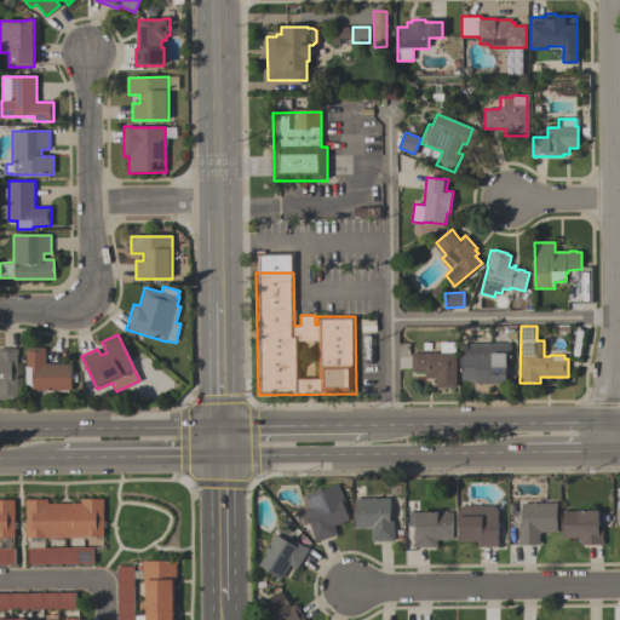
[(411,354),(441,354),(440,343),(454,342),(454,352),(455,352),(457,388),(436,388),(436,378),(425,378),(424,372),(411,372),(411,354)]
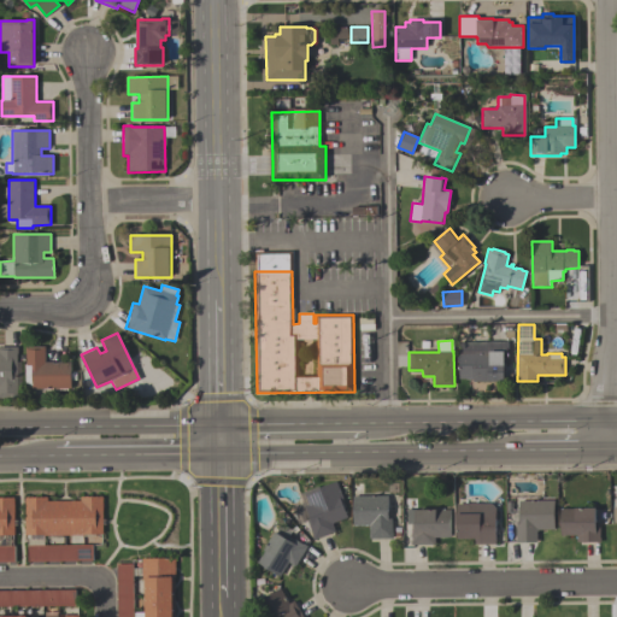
[(504,382),(487,382),(487,381),(472,381),(472,378),(458,378),(458,342),(507,342),(507,352),(504,352),(504,382)]
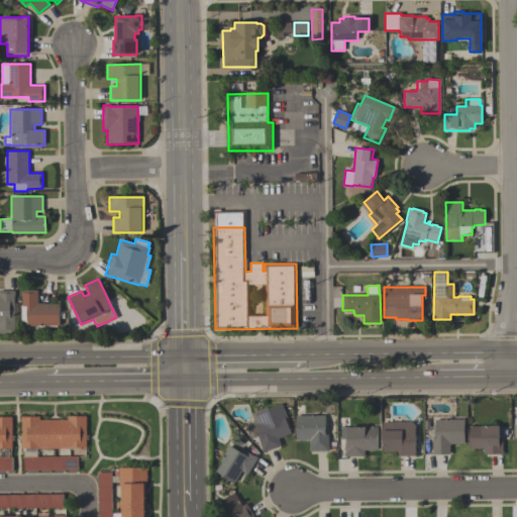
[(21,325),(21,305),(22,305),(22,297),(21,297),(21,290),(37,290),(37,303),(43,303),(43,304),(48,304),(48,303),(52,303),(52,304),(57,304),(57,303),(60,303),(60,325),(21,325)]
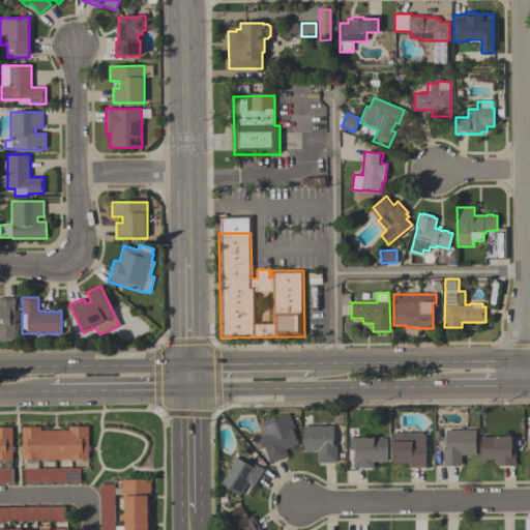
[(0,298),(15,298),(16,342),(0,342),(0,298)]
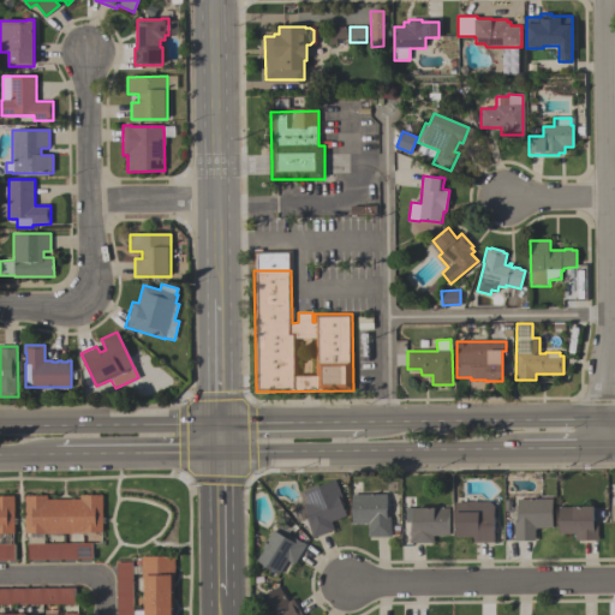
[(346,517),(330,521),(334,530),(312,538),(311,533),(305,519),(309,518),(304,505),(306,503),(303,493),(335,481),(341,497),(339,497),(346,517)]
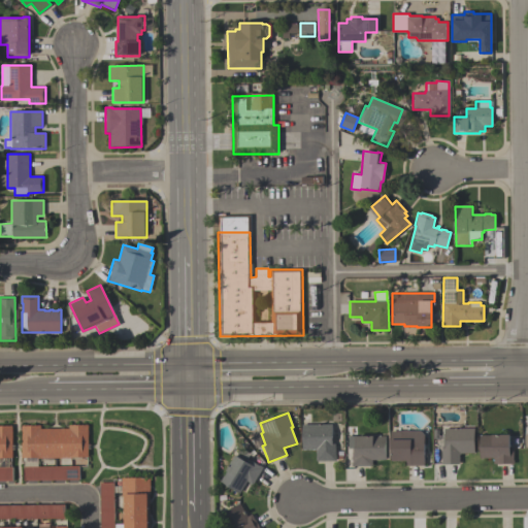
[(316,450),(301,450),(301,424),(331,424),(332,443),(335,443),(335,461),(316,461),(316,450)]
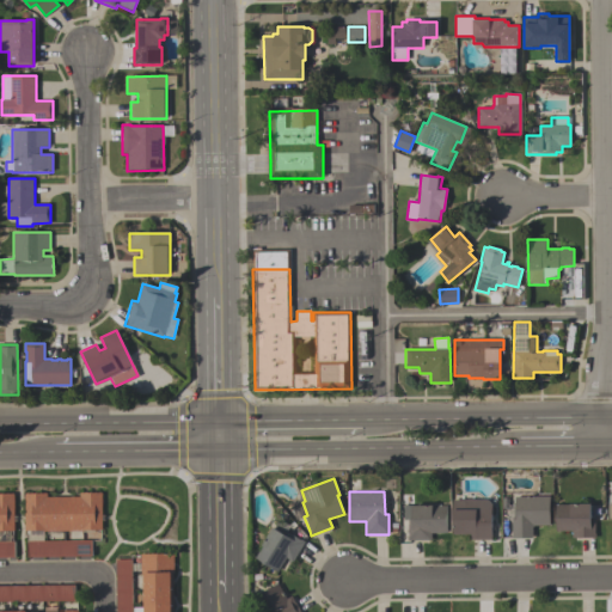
[(25,493),(47,493),(47,496),(80,496),(80,493),(103,493),(103,530),(44,530),(44,540),(28,540),(28,530),(25,530),(25,493)]
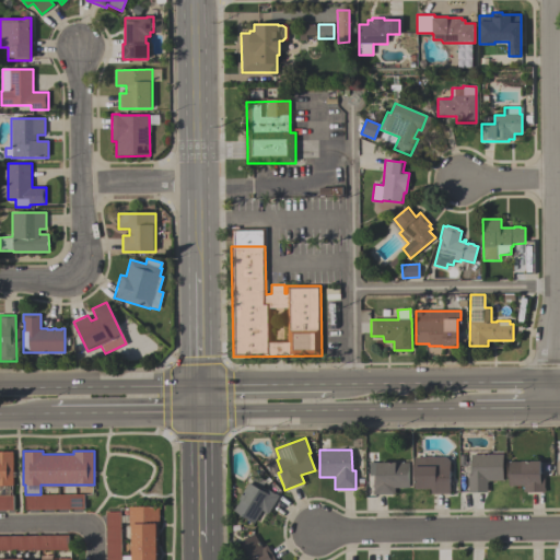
[(0,452),(13,452),(14,486),(0,486),(0,452)]
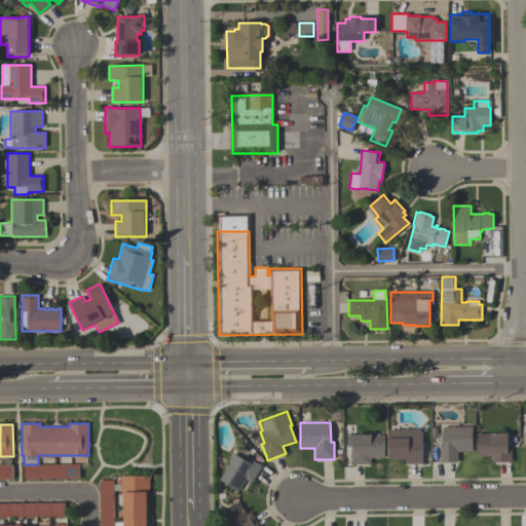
[(442,427),(473,426),(473,452),(457,452),(457,462),(440,462),(440,446),(443,446),(442,427)]
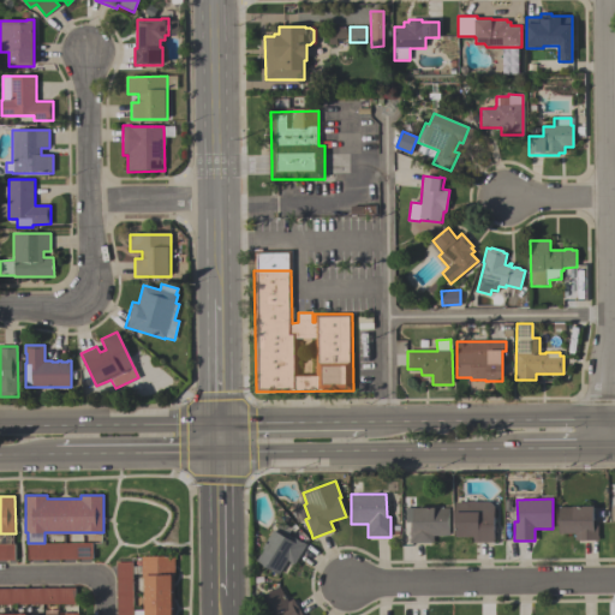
[(494,543),(473,543),(473,537),(455,537),(455,502),(489,502),(494,507),(494,543)]
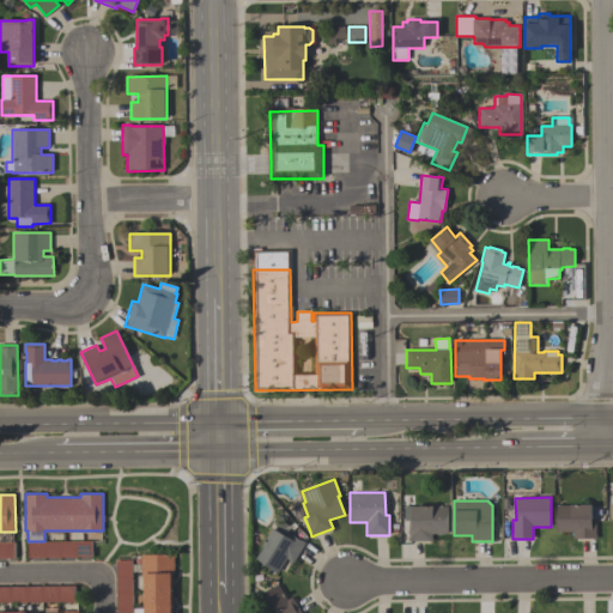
[(557,505),(592,505),(592,519),(596,519),(596,539),(572,539),(572,532),(557,533),(557,505)]
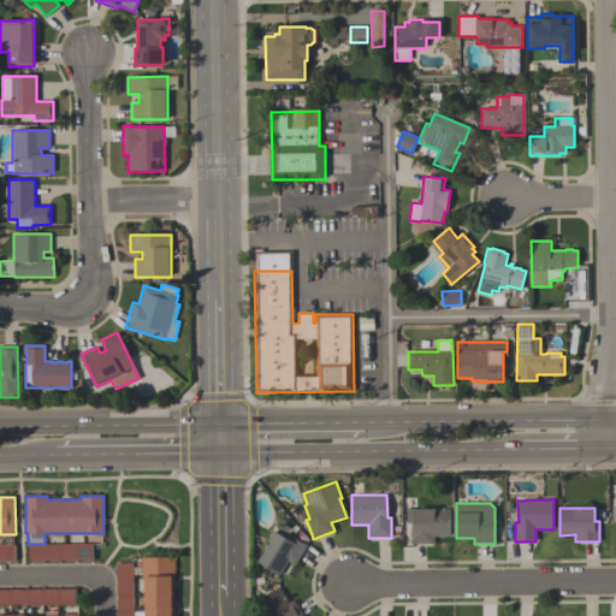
[(449,509),(449,537),(434,537),(434,544),(409,544),(409,539),(410,539),(410,523),(406,523),(406,509),(449,509)]
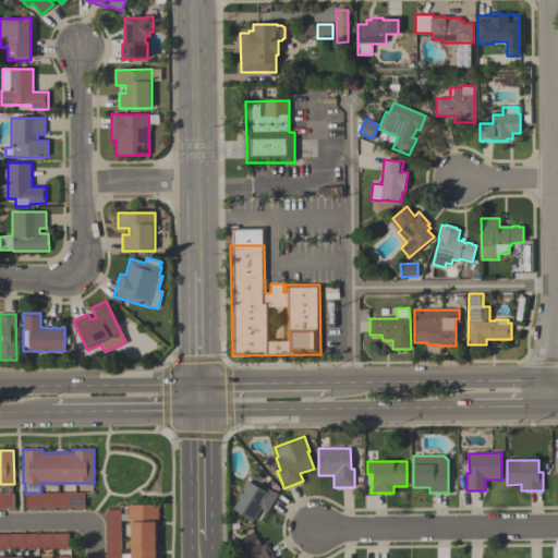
[(261,509),(253,521),(232,509),(252,474),(263,481),(261,485),(274,493),(274,492),(278,494),(267,512),(261,509)]
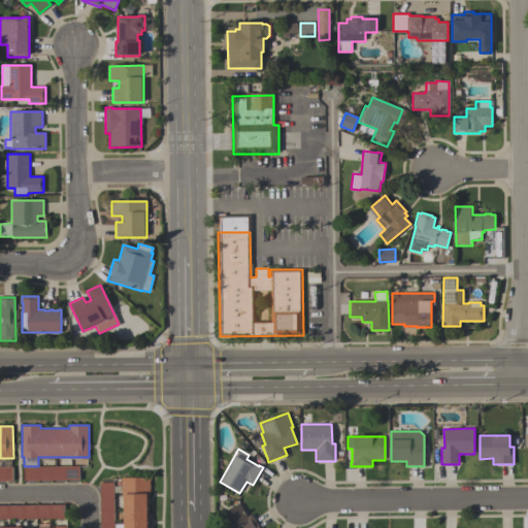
[(24,466),(79,466),(79,480),(24,480),(24,466)]
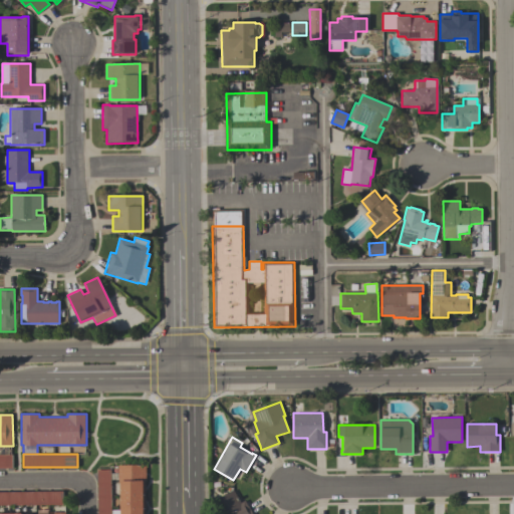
[(0,455),(12,455),(12,468),(0,468),(0,455)]
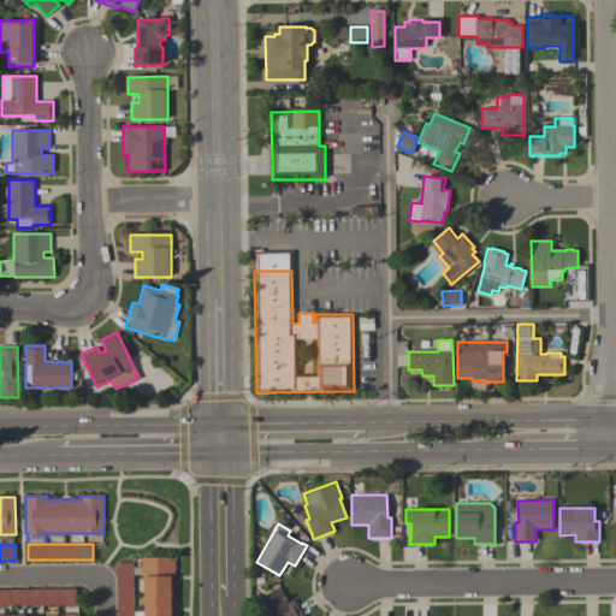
[(173,557),(173,576),(172,576),(172,615),(135,615),(135,611),(144,611),(144,592),(138,592),(138,578),(142,578),(142,574),(134,574),(134,567),(142,567),(142,557),(173,557)]
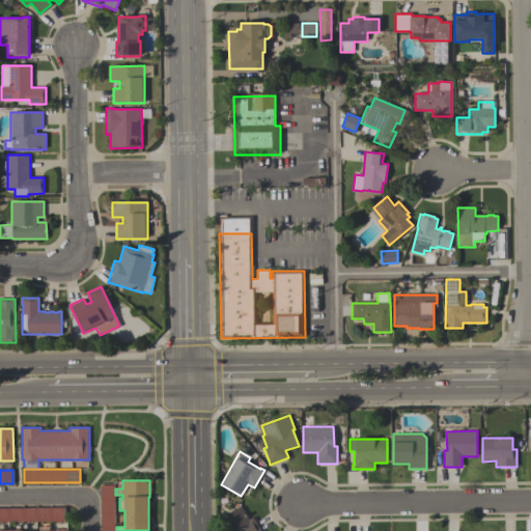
[(114,530),(101,530),(101,485),(114,485),(114,530)]
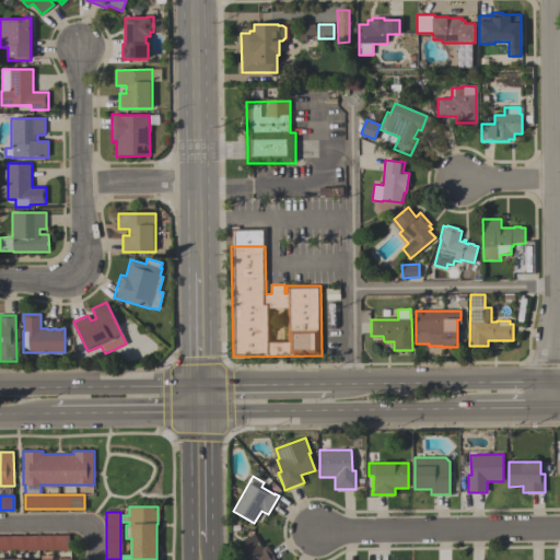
[(243,559),(235,546),(255,534),(263,547),(266,545),(275,559),(243,559)]
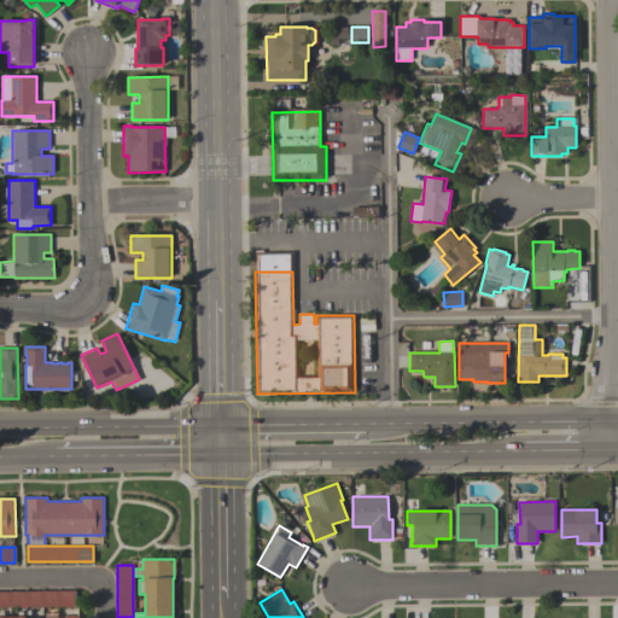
[(0,592),(0,607),(75,606),(75,590),(0,592)]
